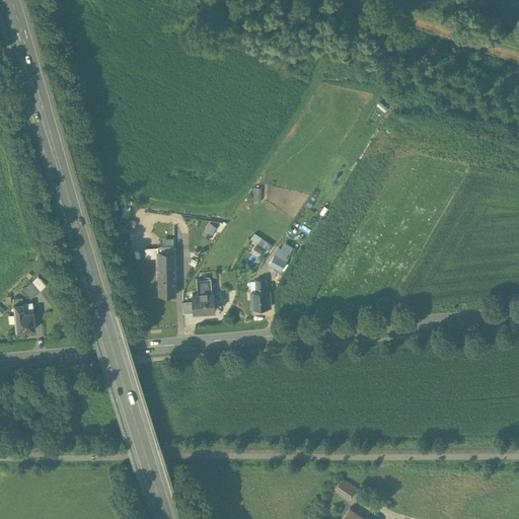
[(135,221),(128,218),(125,226),(132,229),(135,221)]
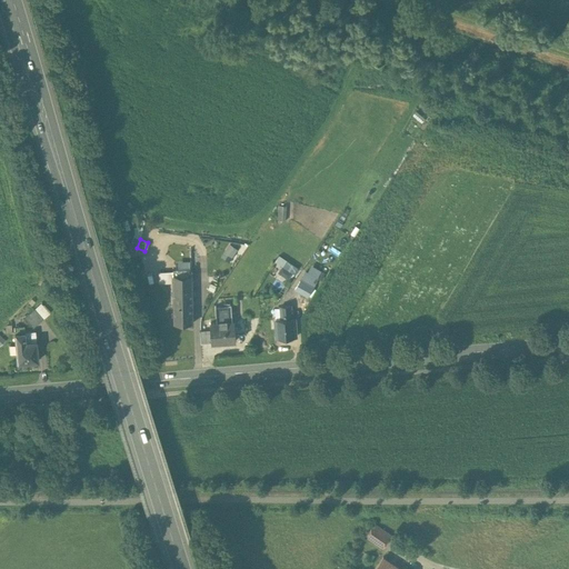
[(238,250),(230,245),(226,251),(233,257),(238,250)]
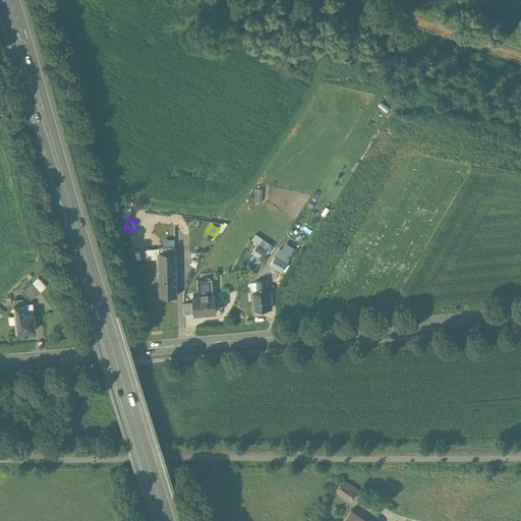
[(256,234),(253,239),(259,242),(255,249),(266,255),(273,243),(256,234)]
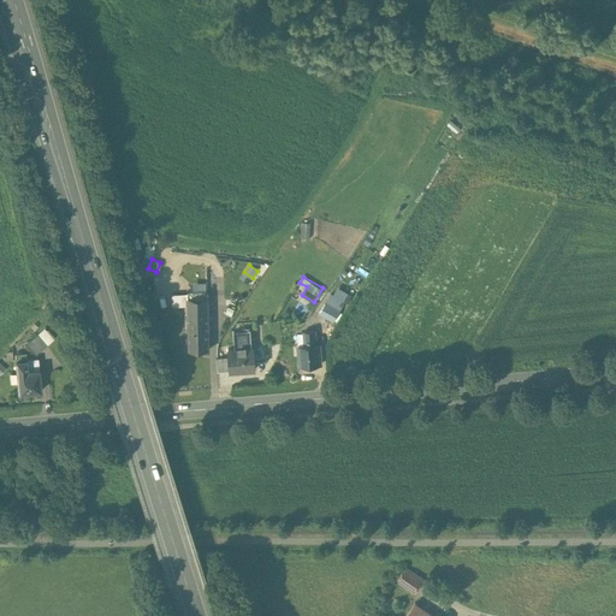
[(172,294),(172,307),(188,306),(187,294),(172,294)]
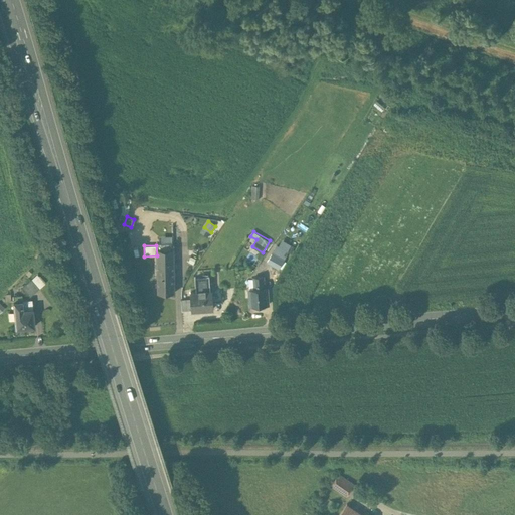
[(288,253),(276,246),(273,252),(284,260),(288,253)]
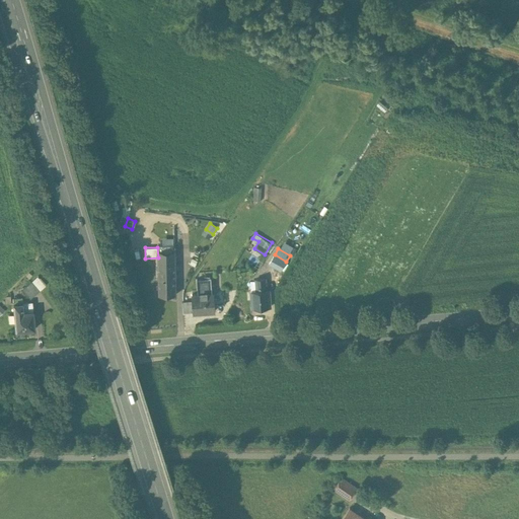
[(175,252),(158,253),(158,267),(175,267),(175,252)]
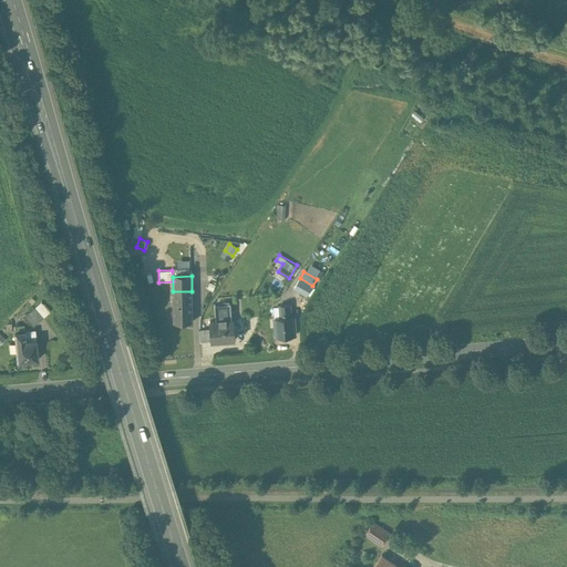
[(312,286),(300,278),(294,289),(307,296),(312,286)]
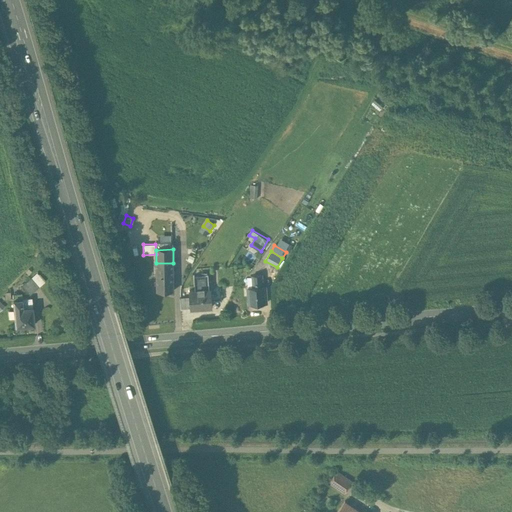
[(173,263),(156,263),(157,291),(174,291),(173,263)]
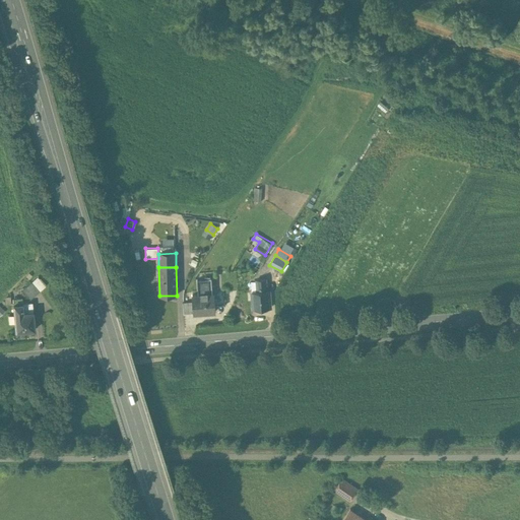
[(258,280),(257,280),(257,291),(252,293),(253,309),(270,308),(269,291),(266,291),(265,279),(258,280)]
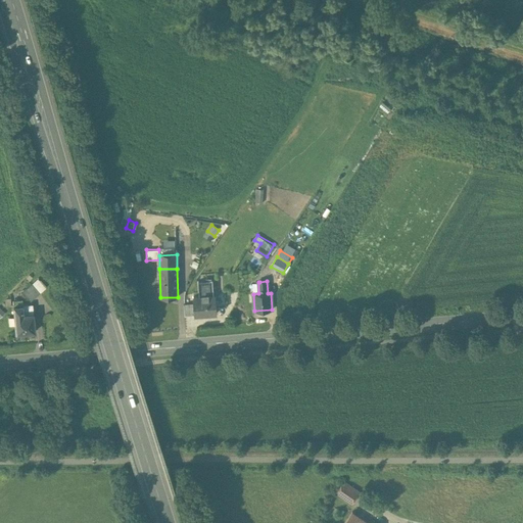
[(40,293),(32,284),(22,292),(31,301),(40,293)]
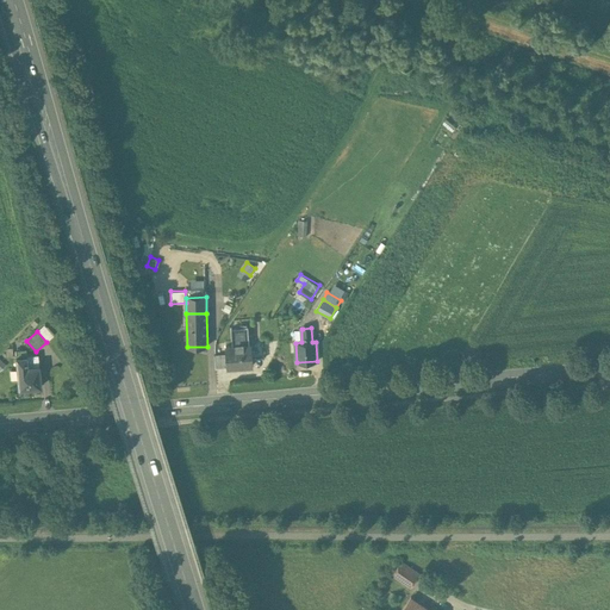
[(249,335),(232,336),(232,346),(225,347),(226,354),(228,367),(253,365),(251,344),(249,344),(249,335)]
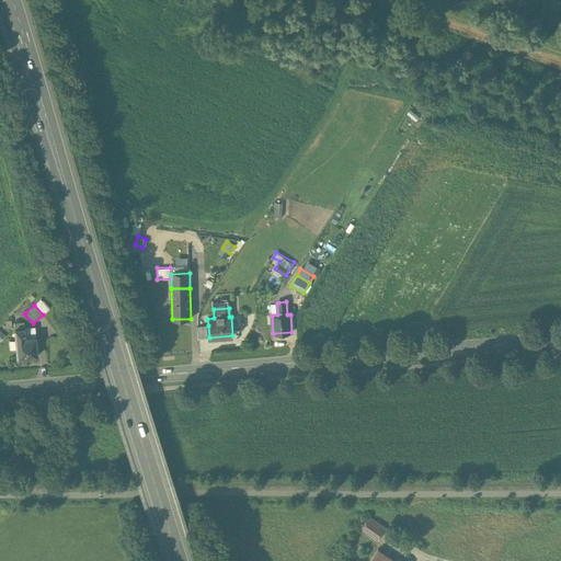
[(34,327),(21,328),(21,322),(14,322),(15,338),(15,340),(15,348),(16,357),(29,356),(30,358),(34,357),(35,355),(37,355),(34,327)]
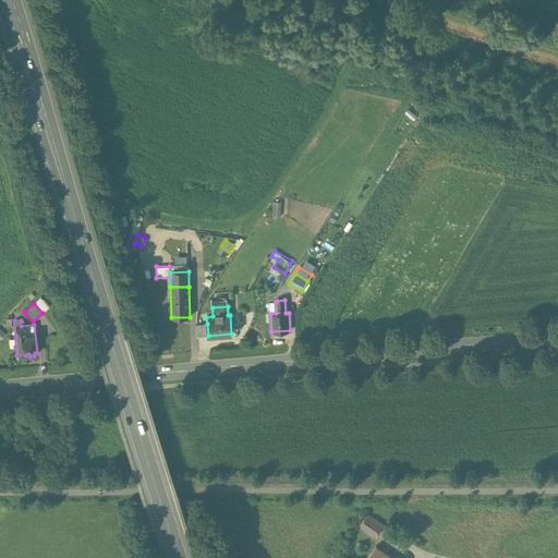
[(207,324),(196,325),(197,337),(208,337),(208,336),(207,324)]
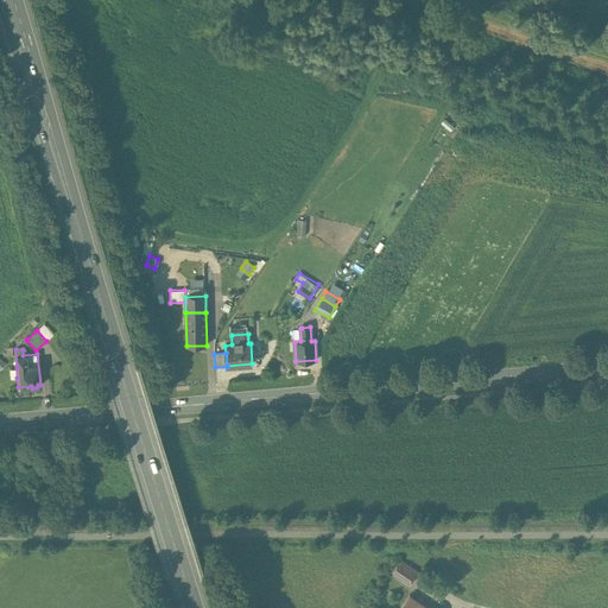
[(417,571),(399,559),(391,572),(409,584),(417,571)]
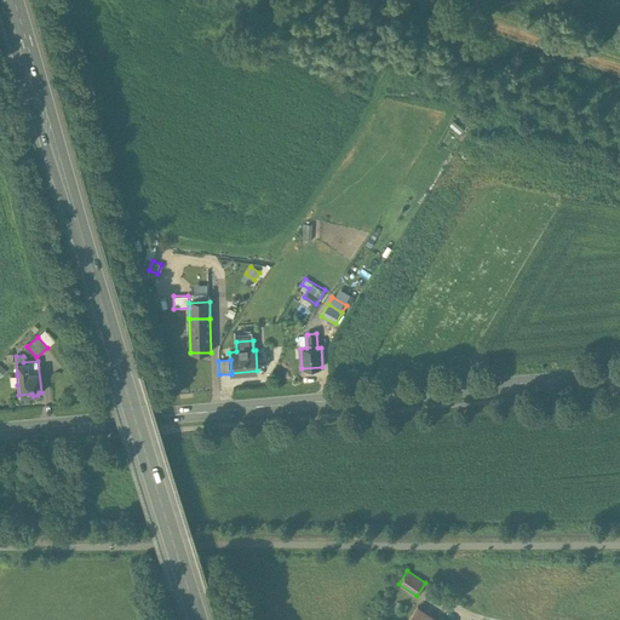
[(437,619),(418,607),(408,619),(442,619),(440,618),(437,619)]
